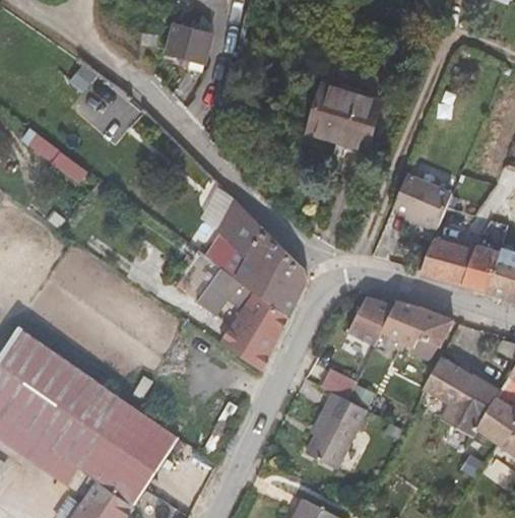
[(166,52),(203,63),(211,35),(174,24),(166,52)]
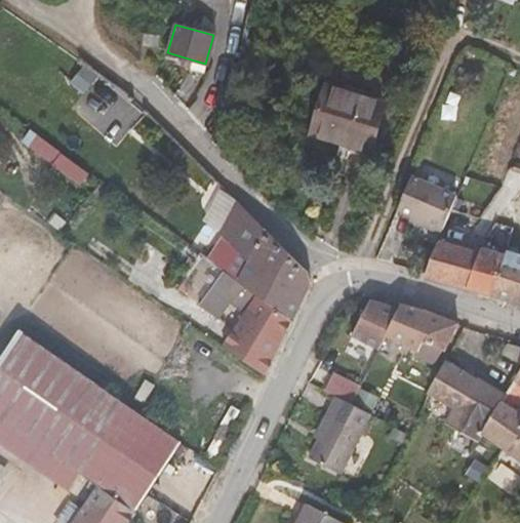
[(157,44),(157,35),(144,34),(143,44),(157,44)]
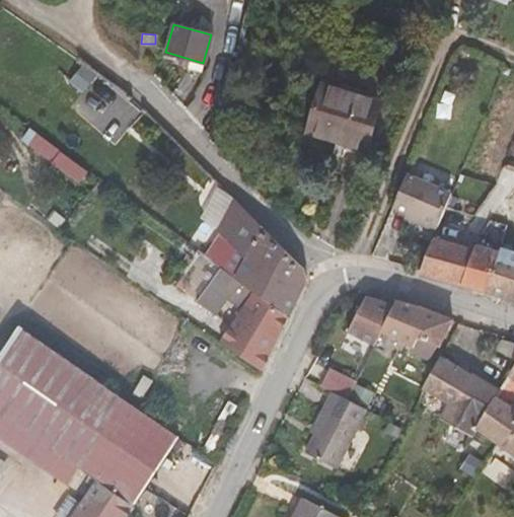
[(358,154),(373,99),(314,82),(300,131),(329,140),(328,146),(358,154)]
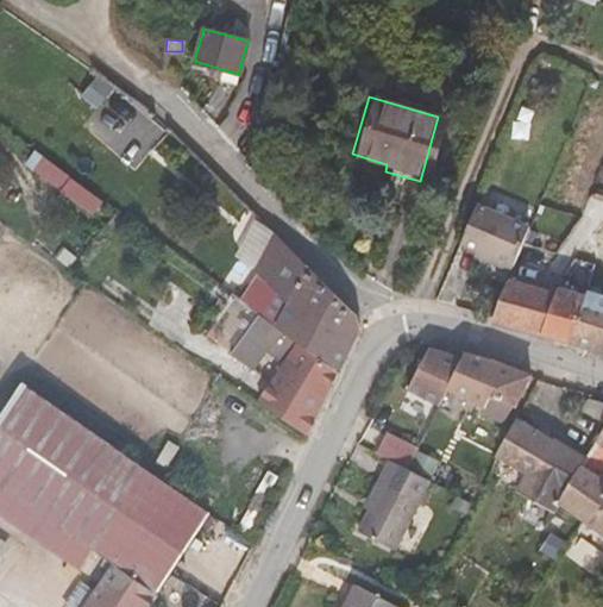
[(95,142),(114,156),(125,141),(107,126),(95,142)]
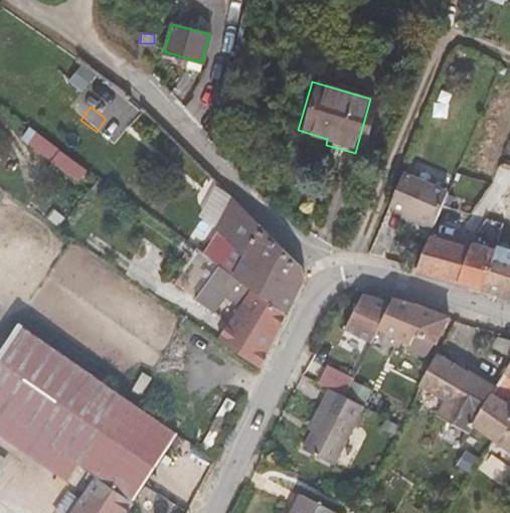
[(30,125),(21,137),(74,179),(83,168),(30,125)]
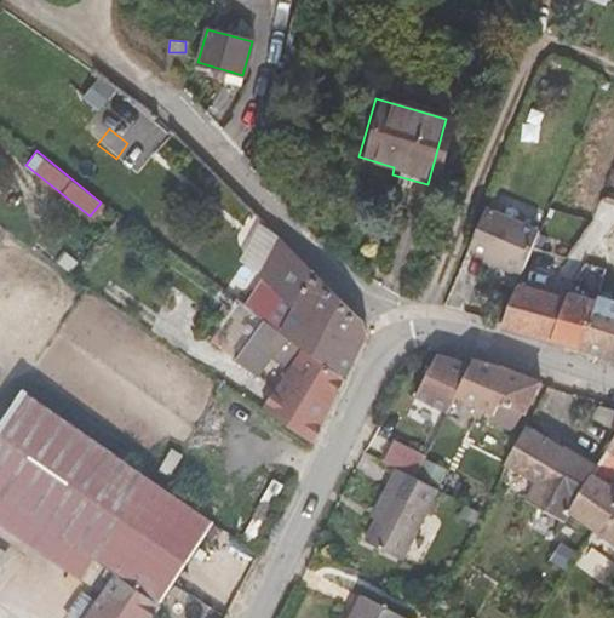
[(465,247),(520,272),(535,232),(482,207),(465,247)]
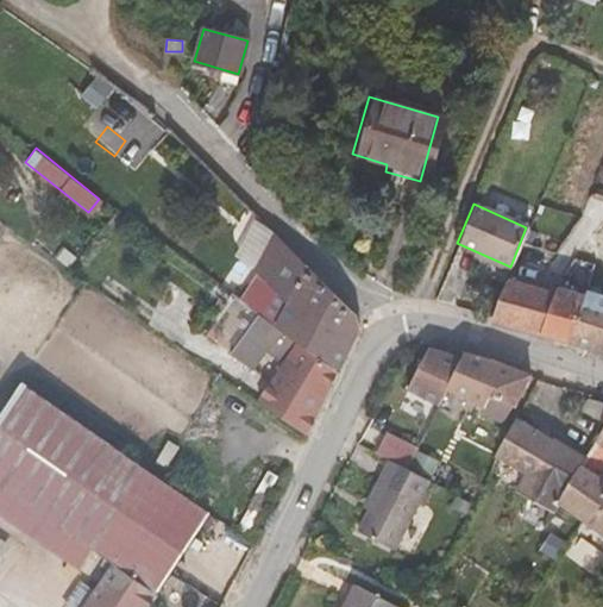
[(280,327),(300,343),(337,370),(358,329),(356,317),(309,270),(276,237),(259,268),(293,301),(280,327)]
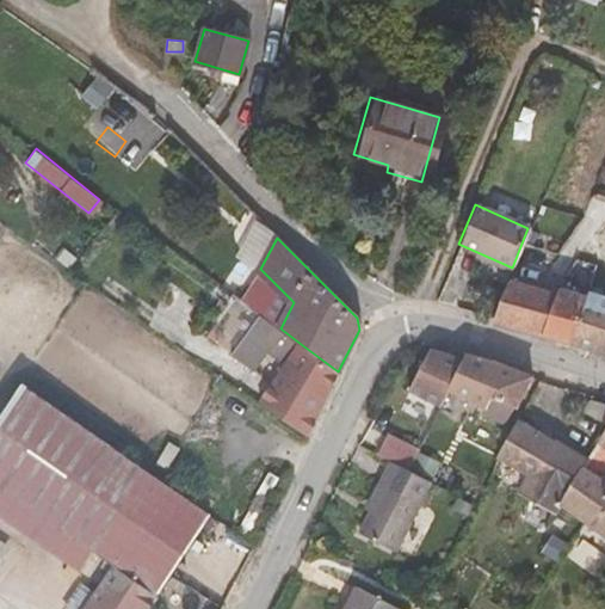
[(557,288),(555,295),(507,280),(491,321),(497,325),(604,355),(604,296),(586,290),(585,295),(557,288)]
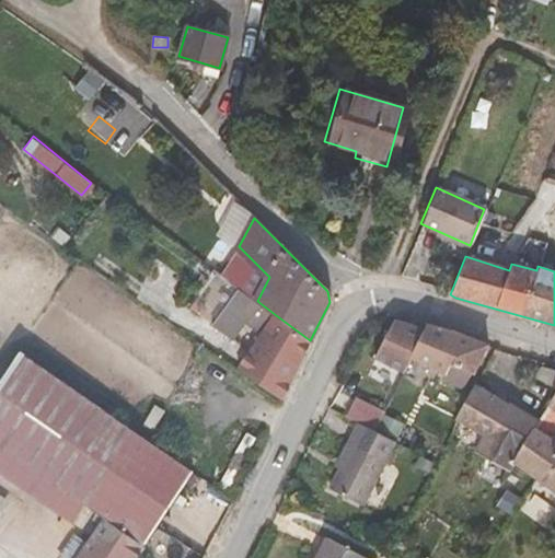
[(262,335),(238,370),(281,398),(310,340),(276,315),(257,301),(239,288),(212,326),(231,339),(244,322),(262,335)]
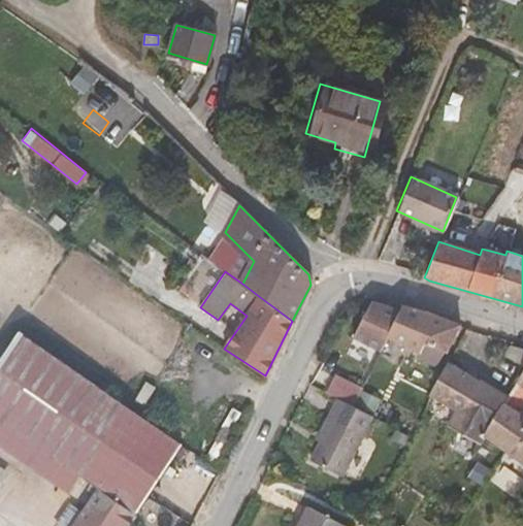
[(387,334),(402,305),(401,304),(400,307),(370,299),(360,322),(354,336),(380,350),(387,334)]
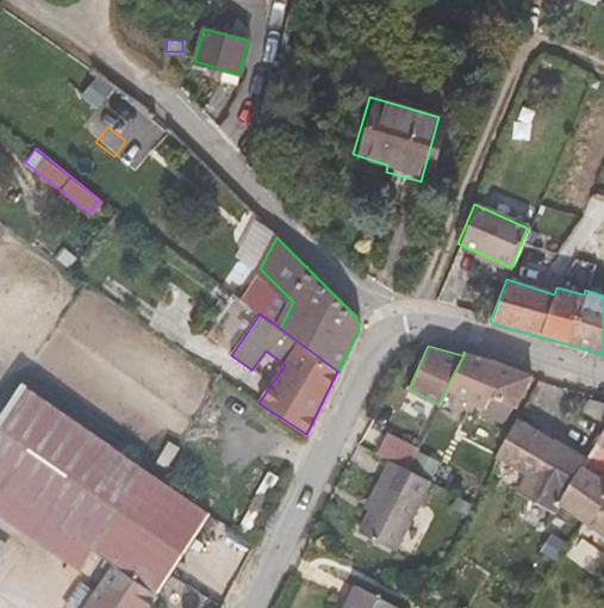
[(516,404),(531,374),(491,359),(491,361),(465,353),(447,386),(486,407),(483,413),(504,421),(514,403),(516,404)]
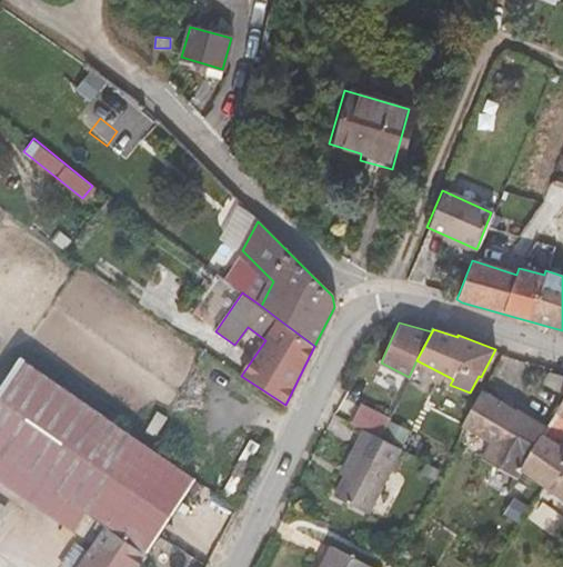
[(19,358),(0,387),(0,480),(64,525),(76,509),(128,433),(19,358)]
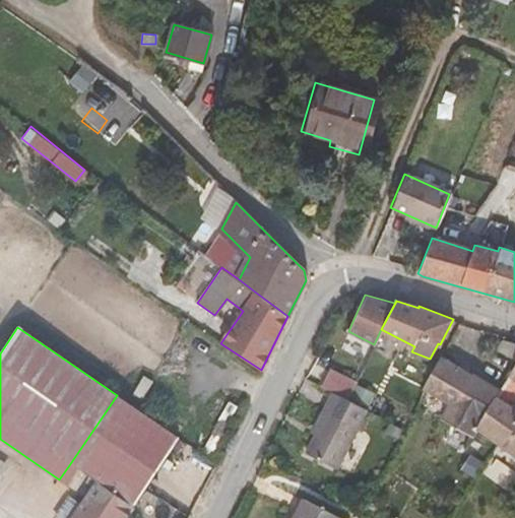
[(499,391),(440,357),(423,386),(476,419),(472,426),(476,429),(498,396),(500,392),(499,391)]
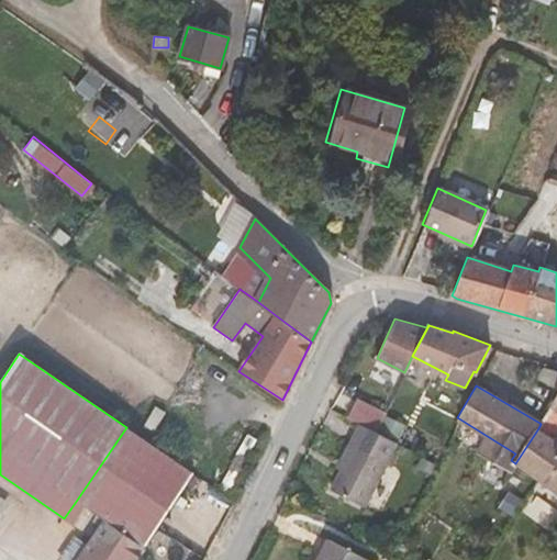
[(355,396),(345,416),(354,421),(375,430),(385,412),(355,396)]
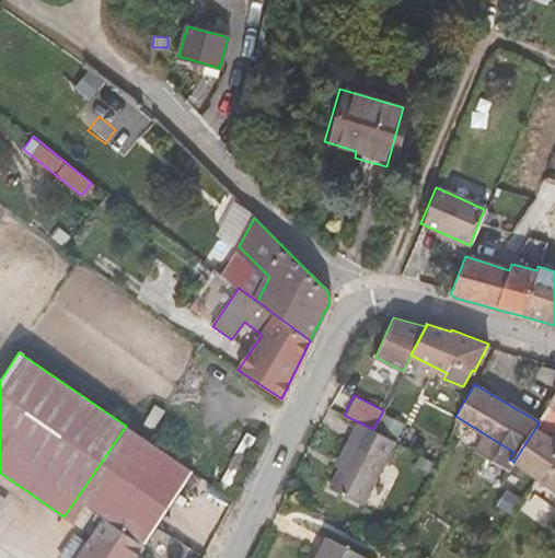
[(538,421),(539,422),(536,427),(548,436),(554,423),(554,408),(547,405),(538,421)]
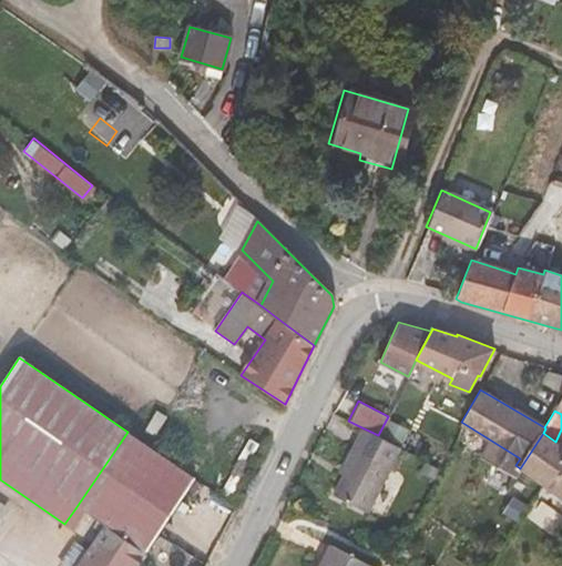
[(361,506),(394,444),(378,435),(357,425),(336,463),(340,466),(329,488),(361,506)]
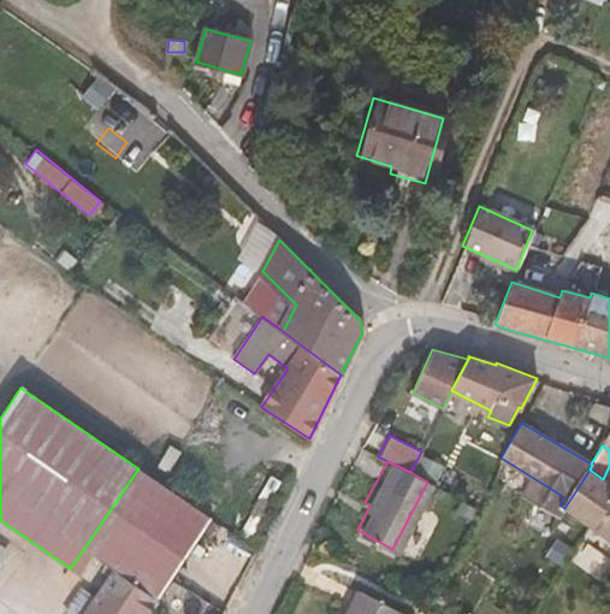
[(88,613),(144,613),(207,518),(138,468),(82,551),(107,567),(104,573),(111,579),(99,598),(88,613)]
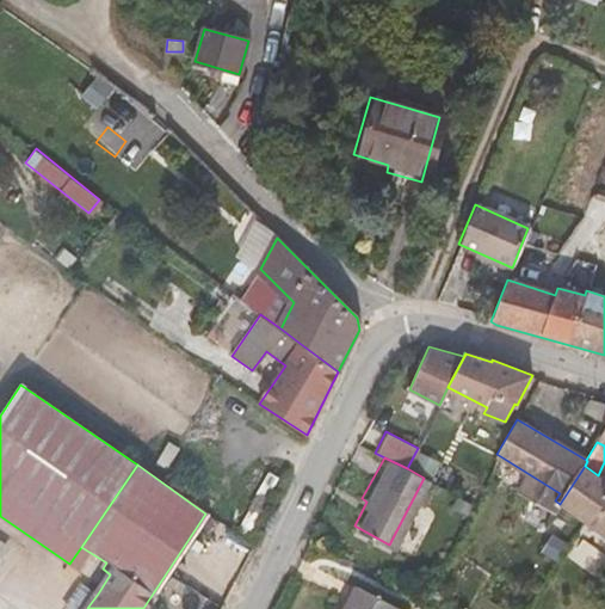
[(585,522),(604,535),(604,479),(598,475),(585,466),(560,504),(585,522)]
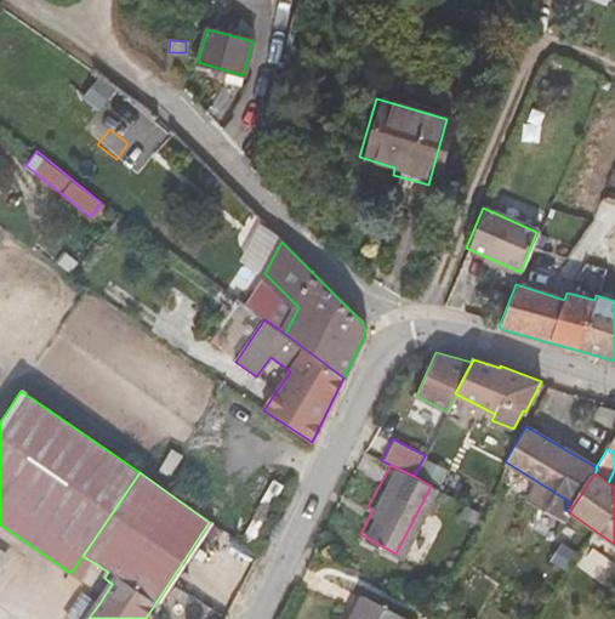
[(0,561),(4,563),(10,556),(0,549),(0,561)]
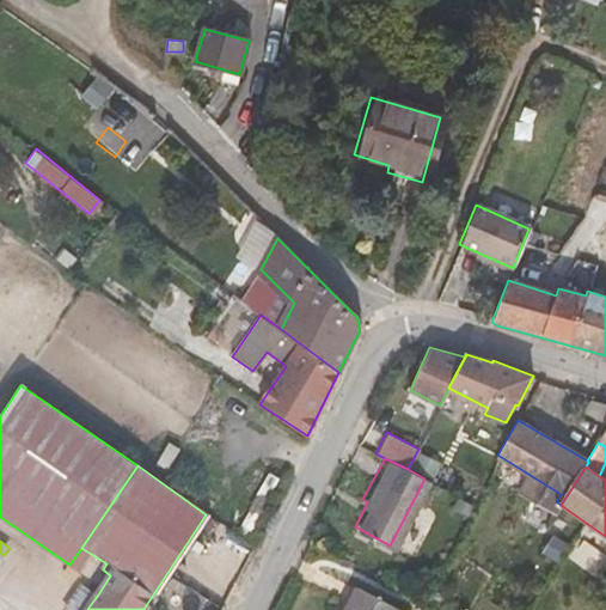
[(62,609),(87,609),(98,595),(80,584),(62,609)]
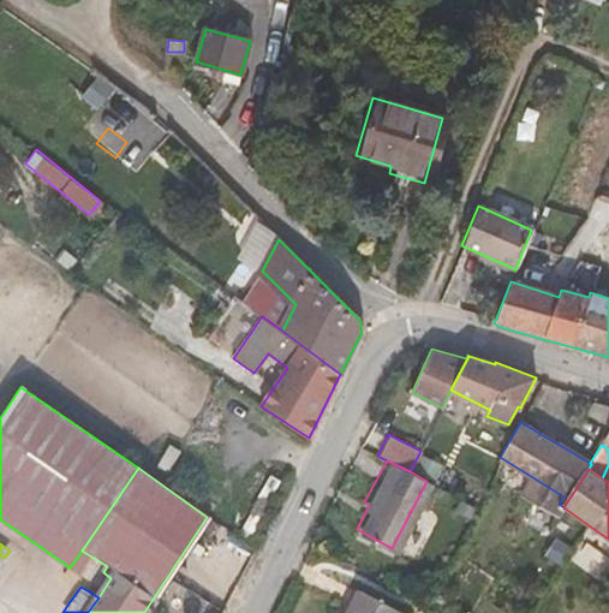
[(402,612),(404,612),(362,588),(346,612),(402,612)]
